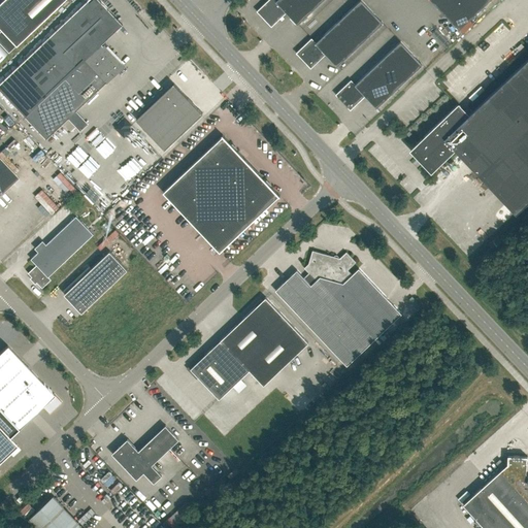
[(1,0),(0,1),(0,28),(1,30),(0,31),(0,42),(8,52),(15,45),(62,0),(1,0)]
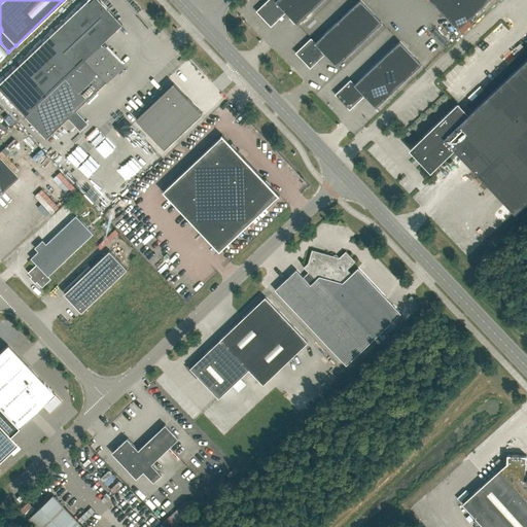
[(86,0),(0,81),(0,91),(45,139),(105,81),(104,81),(120,66),(100,44),(120,24),(98,0),(86,0)]
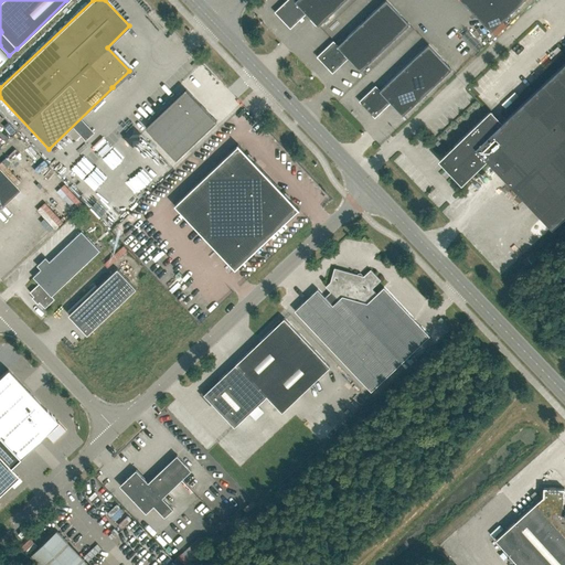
[(345,0),(296,0),(296,1),(295,0),(287,0),(275,12),(290,29),(307,13),(319,27),(345,0)]
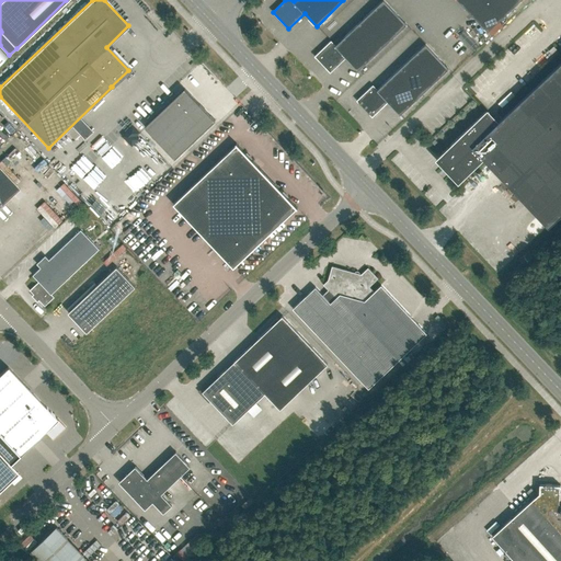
[(407,24),(384,0),(382,0),(335,45),(331,41),(315,56),(330,72),(346,57),(358,70),(407,24)]
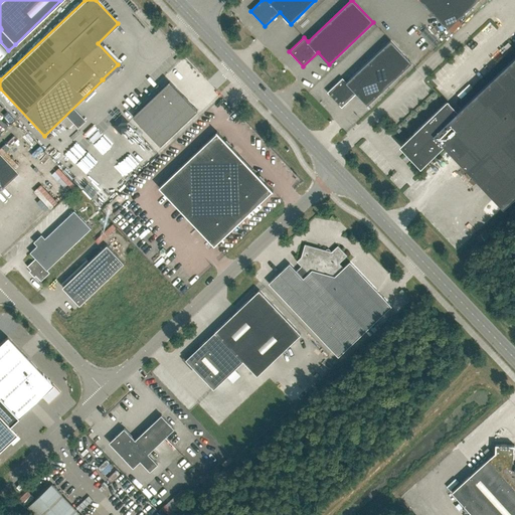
[(420,0),(434,14),(448,0),(420,0)]
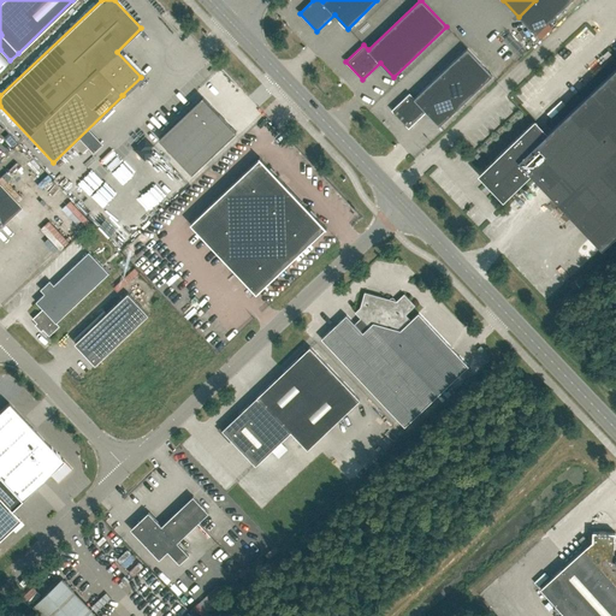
[(554,17),(537,0),(535,0),(519,17),(535,34),(548,23),(554,17)]
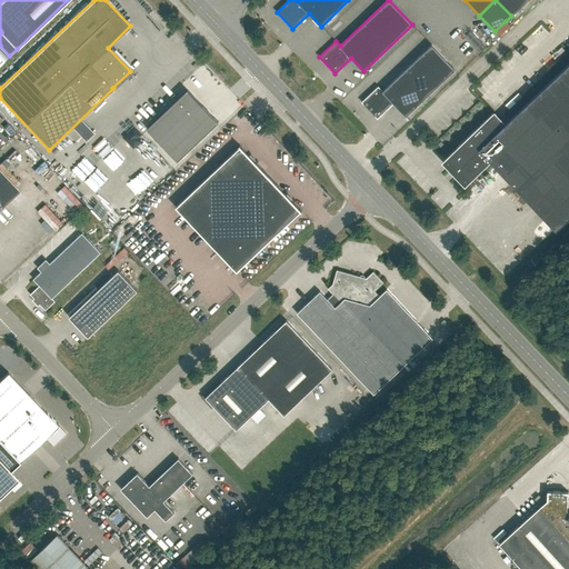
[(496,0),(511,16),(528,0),(496,0)]
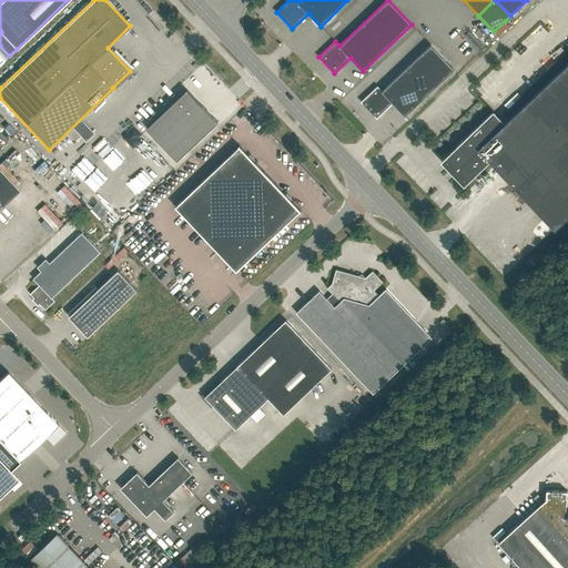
[(505,21),(494,31),(498,37),(509,26),(505,21)]
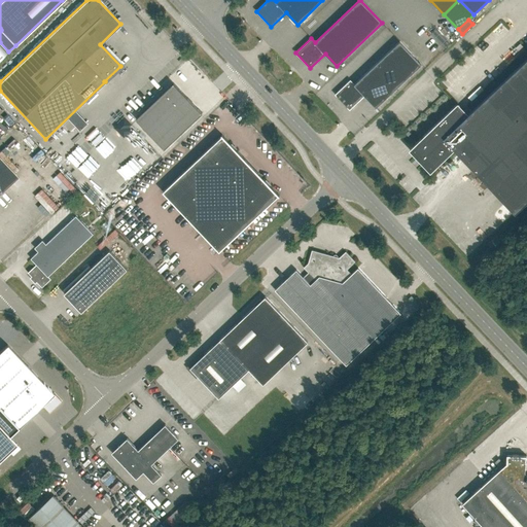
[(335,94),(350,110),(364,96),(376,107),(421,65),(399,41),(355,84),(350,79),(335,94)]
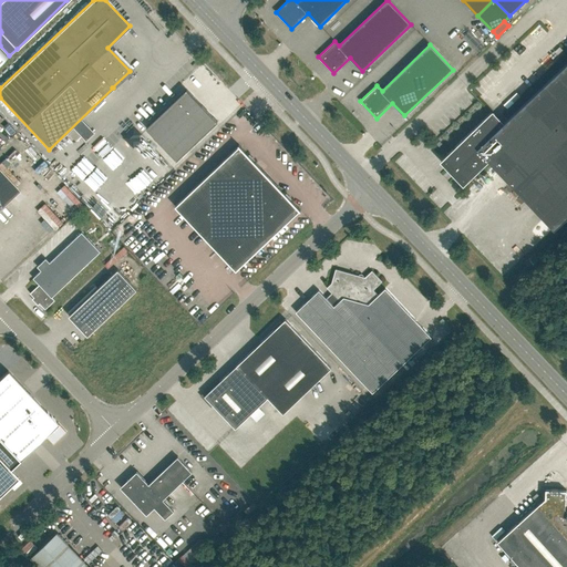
[(492,113),(446,155),(468,179),(490,161),(554,229),(566,216),(566,62),(503,124),(492,113)]
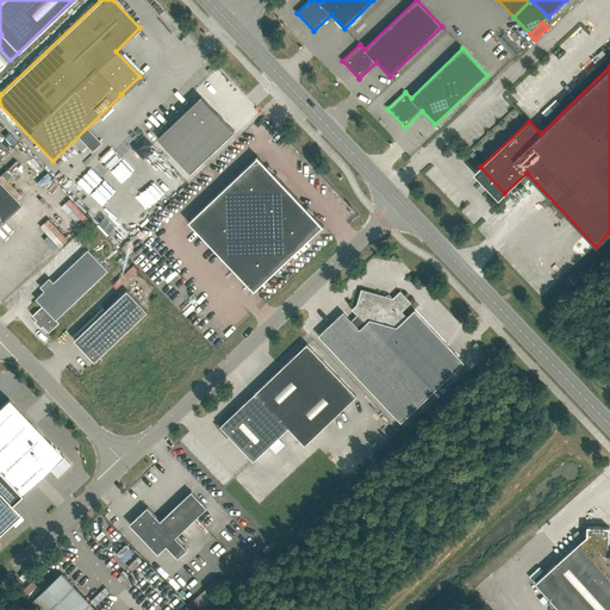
[(191,172),(235,131),(201,95),(157,137),(191,172)]
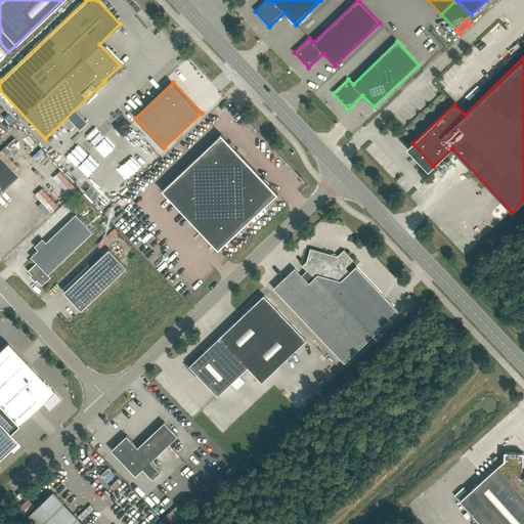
[(124,118),(115,127),(123,135),(130,130),(127,127),(130,124),(124,118)]
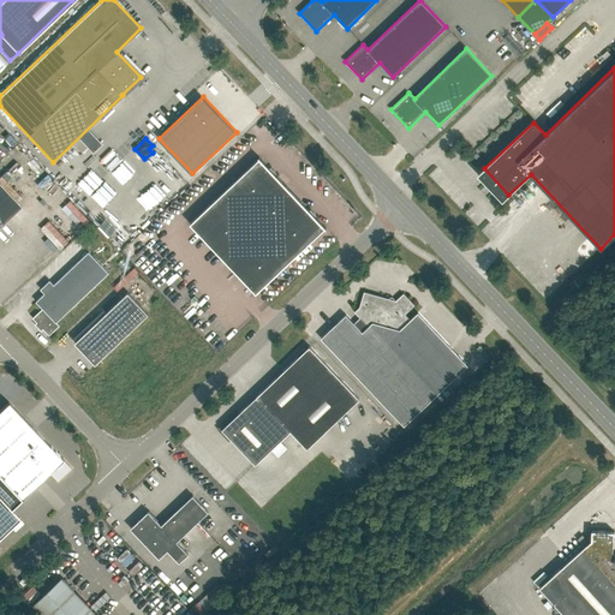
[(224,258),(293,192),(260,157),(258,157),(260,159),(190,224),(224,258)]
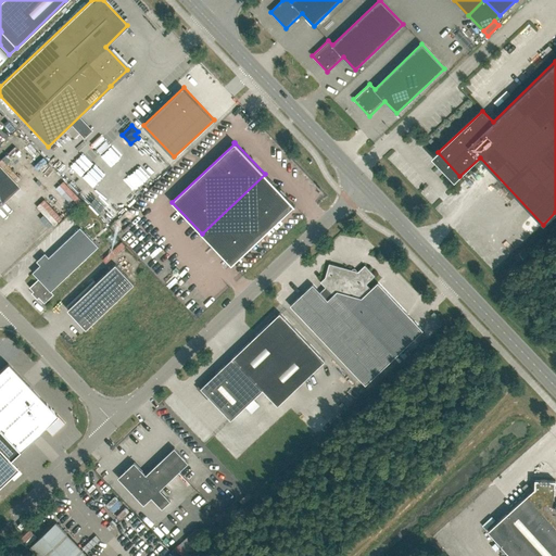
[(0,204),(20,187),(0,165),(0,204)]
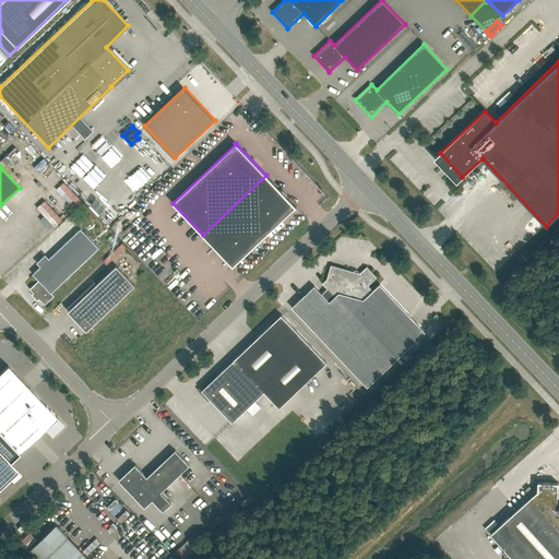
[(295,207),(296,207),(297,207),(266,175),(203,235),(233,266),(295,207)]
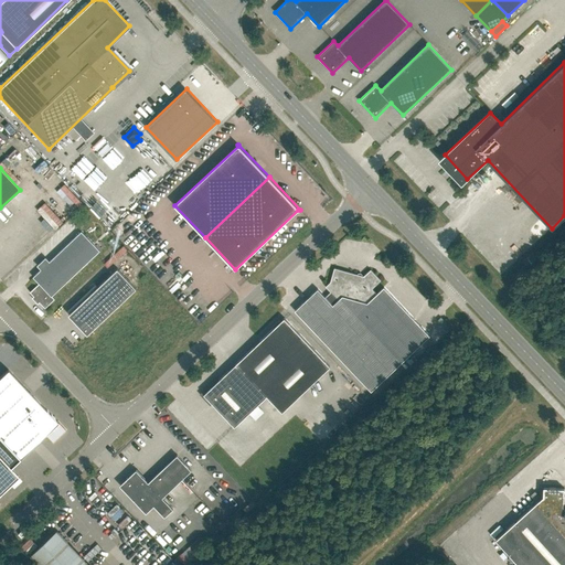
[(45,308),(55,299),(52,296),(100,251),(82,231),(33,277),(40,284),(30,292),(45,308)]
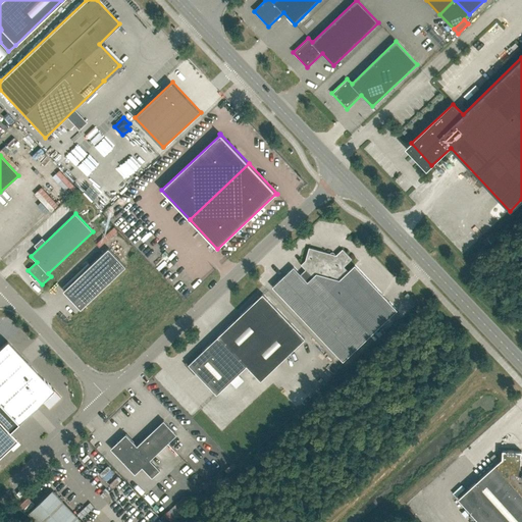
[(109,248),(63,291),(81,309),(126,266),(109,248)]
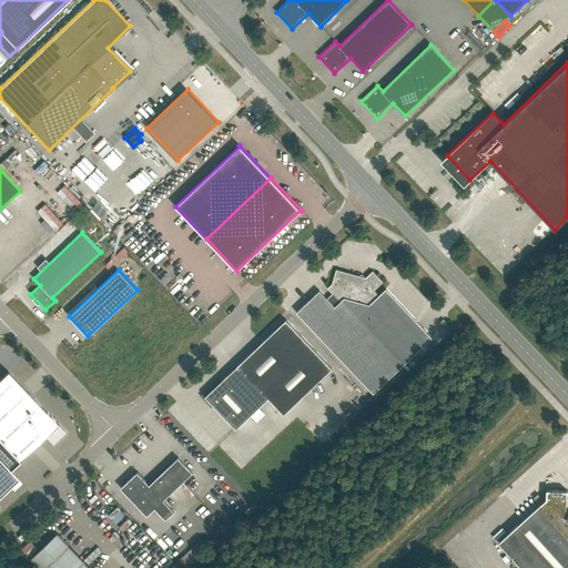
[(373,393),(388,378),(432,337),(386,288),(378,295),(374,291),(383,282),(373,271),(366,277),(336,270),(333,283),(327,288),(333,293),(327,298),(320,291),(296,312),(373,393)]
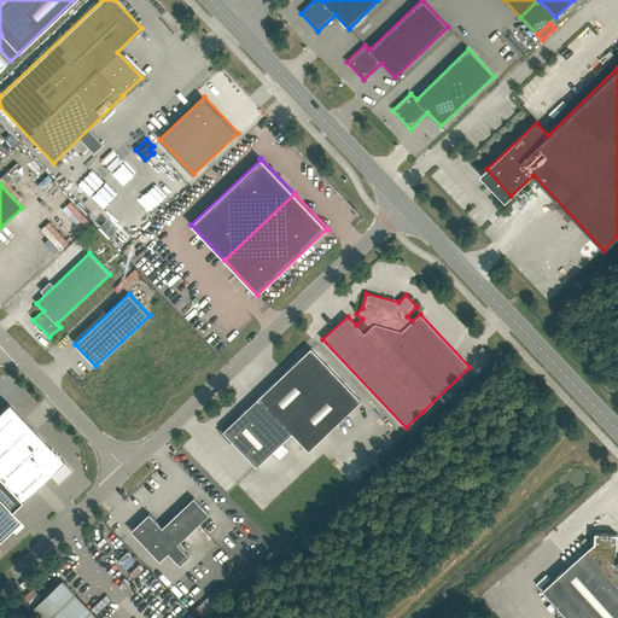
[(301,357),(258,397),(239,417),(238,414),(220,431),(231,442),(232,441),(257,467),(292,433),(309,450),(361,401),(312,348),(308,351),(305,350),(299,356),(301,357)]
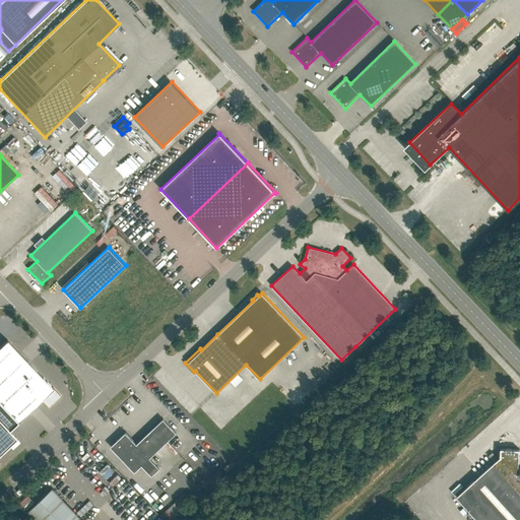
[(7,340),(0,346),(0,403),(17,423),(42,399),(49,407),(60,396),(7,340)]
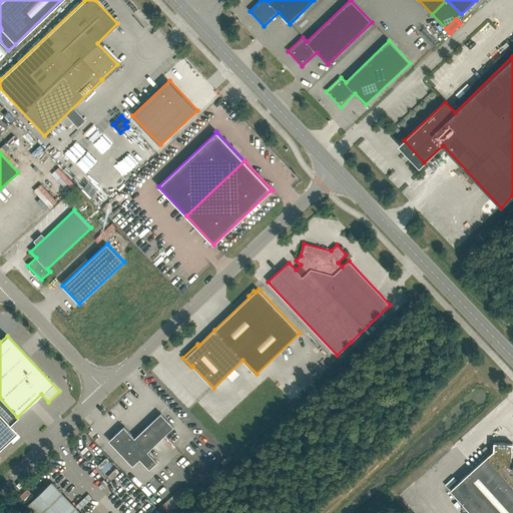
[(0,448),(16,433),(9,425),(17,417),(0,398),(0,448)]
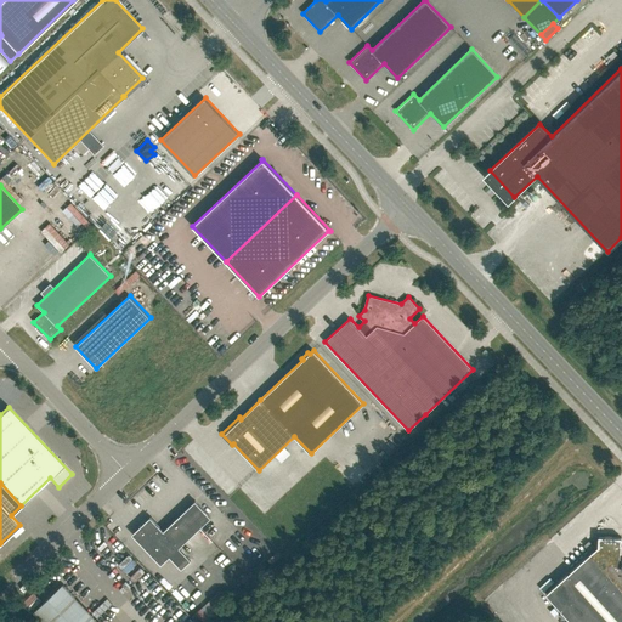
[(196,501),(163,531),(151,516),(133,533),(160,565),(170,557),(181,569),(191,560),(179,547),(210,518),(196,501)]
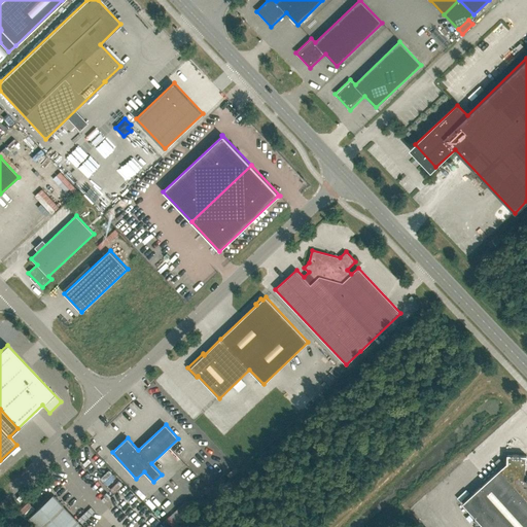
[(507,454),(506,466),(502,466),(462,502),(484,526),(526,526),(526,462),(526,463),(526,455),(507,454)]
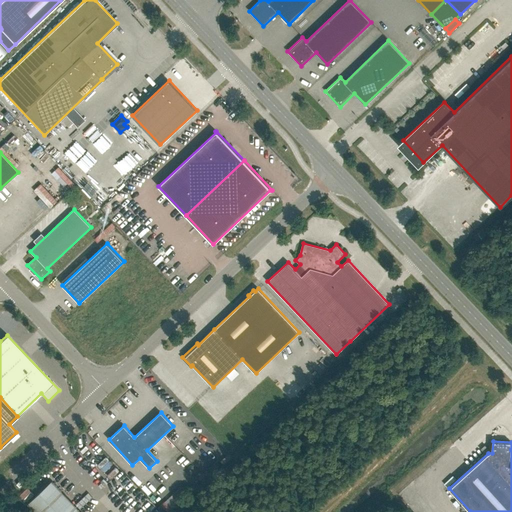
[(36,511),(81,511),(51,480),(28,503),(36,511)]
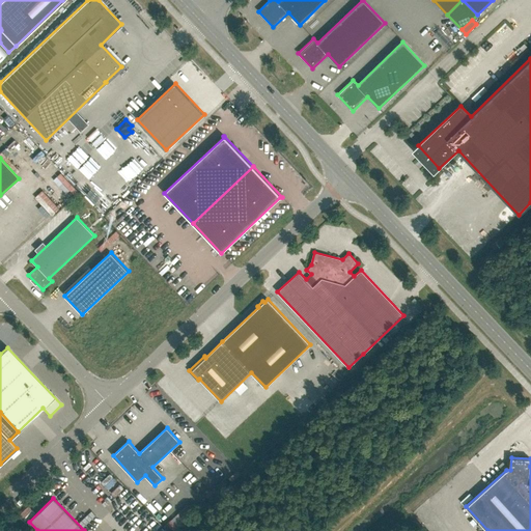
All buildings are outlined.
